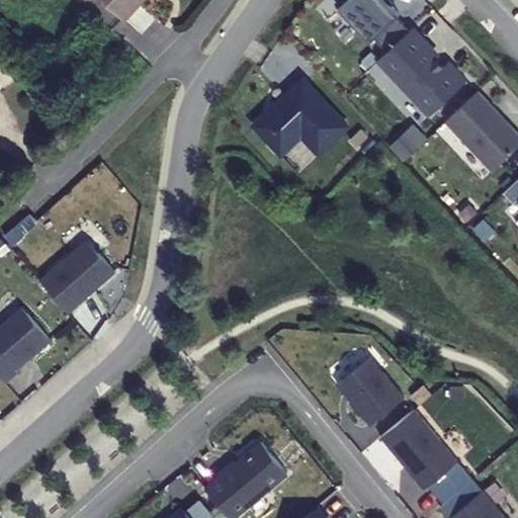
[(104,0),(123,17),(140,0),(104,0)]
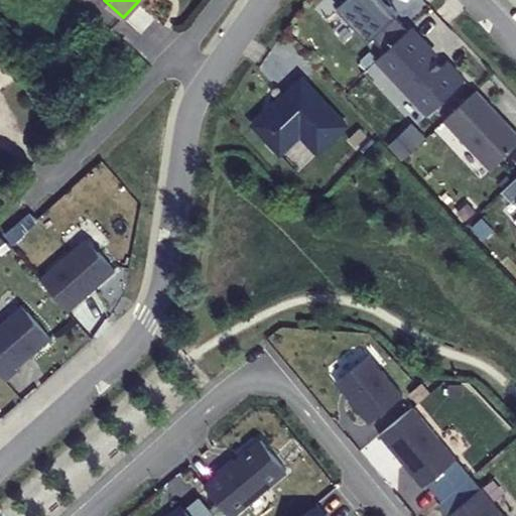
[(385,52),(408,30),(395,17),(398,14),(384,0),(346,0),(338,9),(369,42),(373,38),(385,52)]
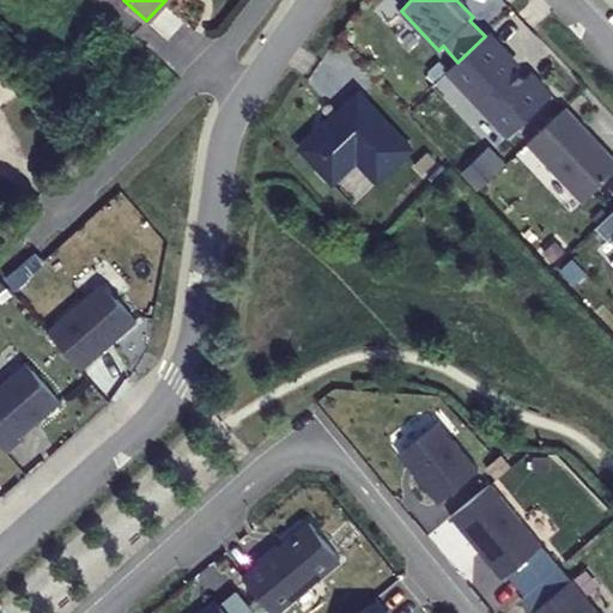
[(519,67),(487,34),(485,36),(457,62),(449,71),(510,135),(553,96),(532,72),(525,78),(517,70),(519,67)]
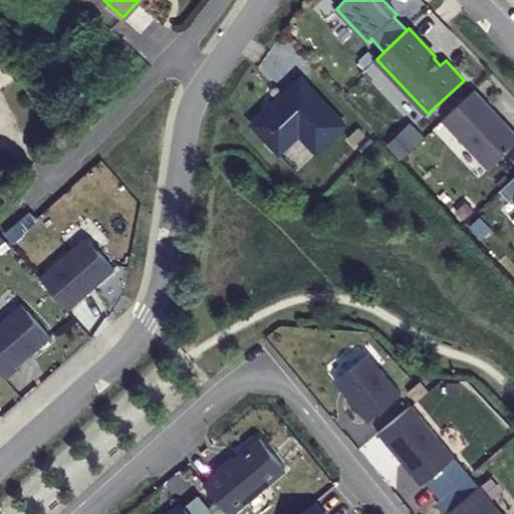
[(269,114),(263,113),(252,124),(279,154),(299,136),(316,154),(346,125),(301,78),(271,106),(274,109),(269,114)]
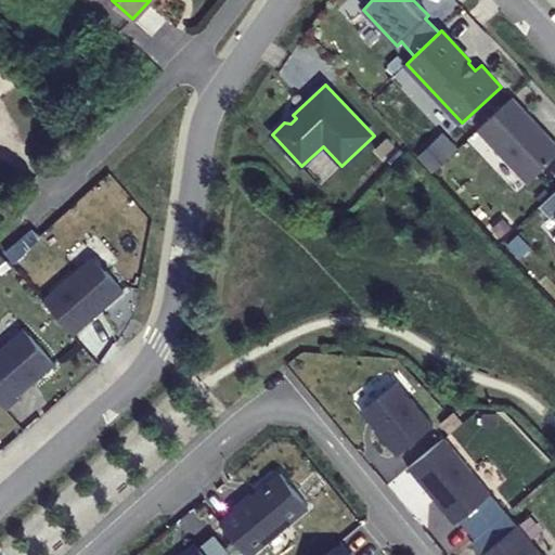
[(537,125),(512,98),(478,130),(528,183),(554,157),(554,143),(545,133),(543,136),(534,127),(537,125)]
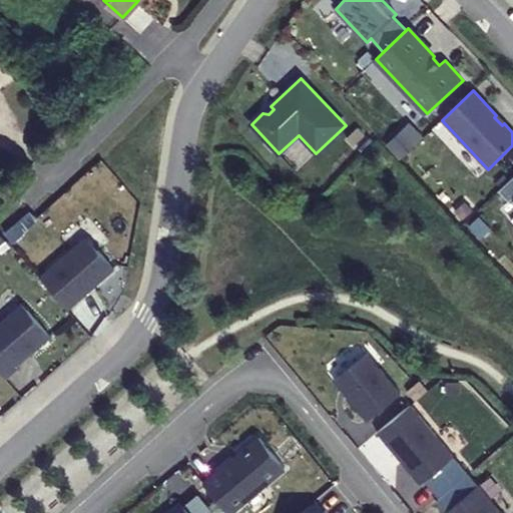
[(405,155),(415,145),(403,132),(392,142),(404,156),(405,155)]
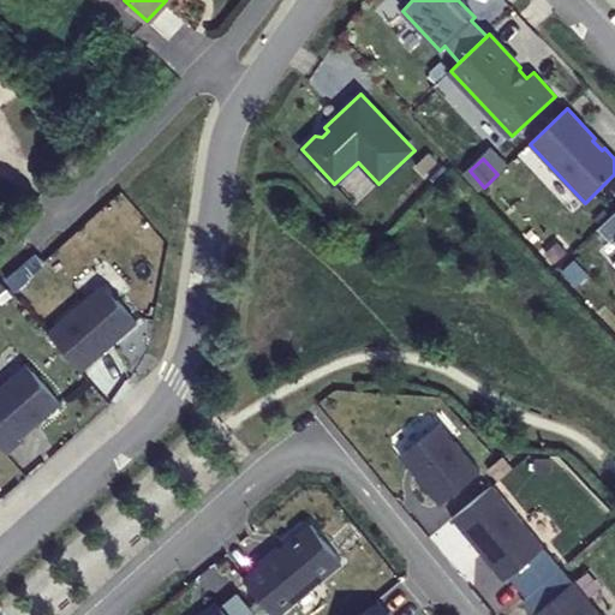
[(614,213),(597,230),(614,248),(614,213)]
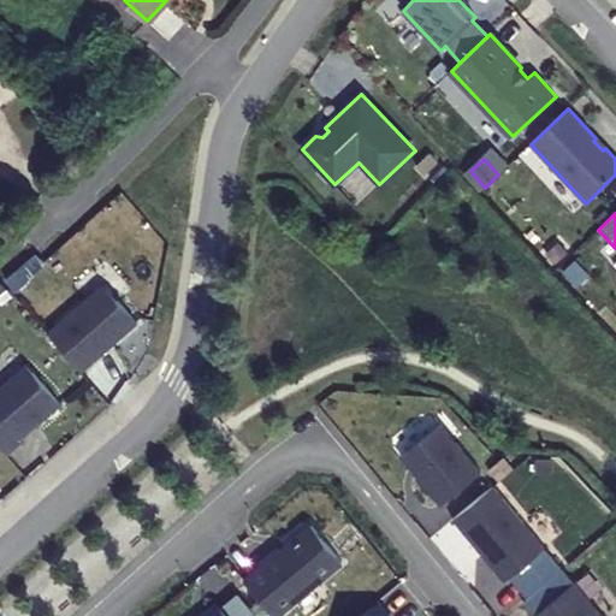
[(48,333),(82,372),(137,324),(104,285),(48,333)]
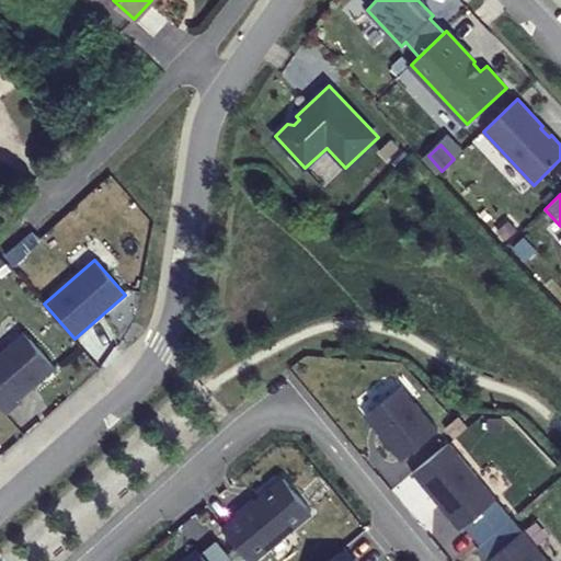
[(0,345),(0,407),(3,411),(24,391),(22,389),(59,356),(29,321),(0,345)]
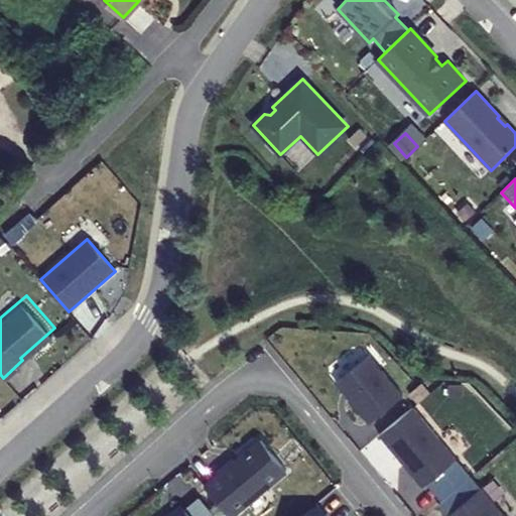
[(337,383),(370,423),(403,396),(370,355),(337,383)]
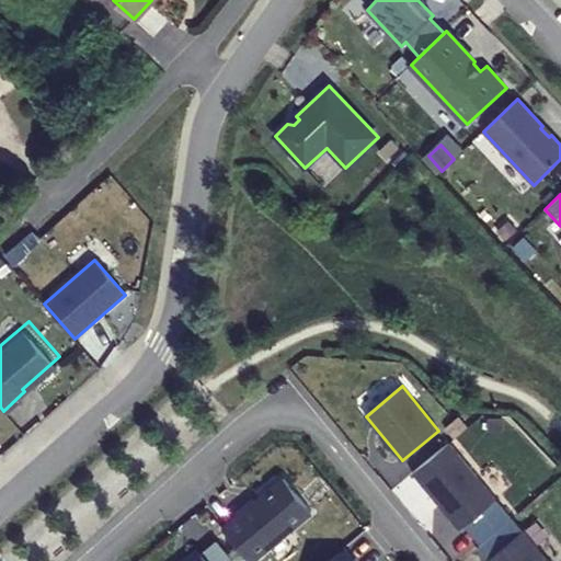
[(449,443),(413,472),(460,529),(496,500),(449,443)]
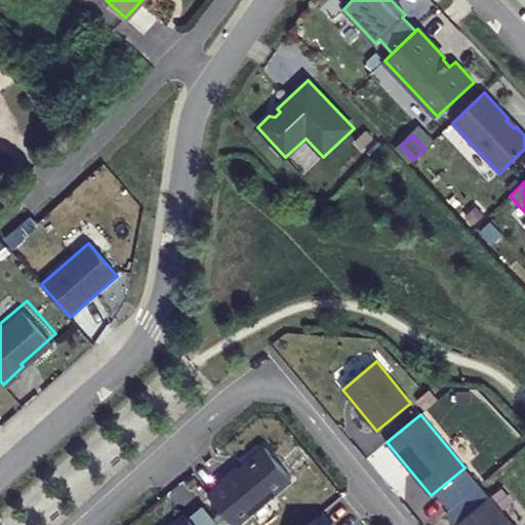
[(266,448),(209,495),(234,524),(237,524),(292,480),(266,448)]
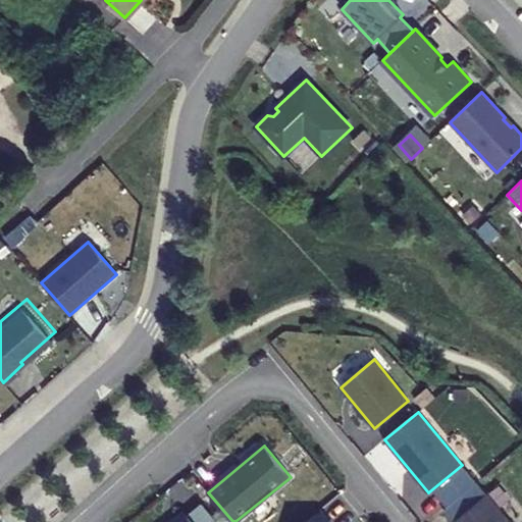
[(464,513),(471,521),(521,521),(521,513),(499,484),(464,513)]
